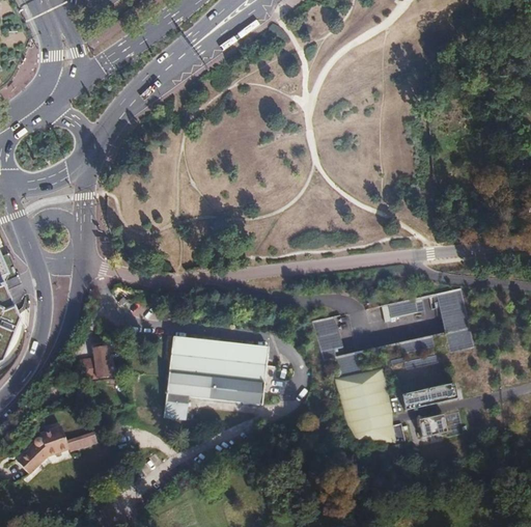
[(0,359),(7,357),(17,316),(0,275),(0,268),(6,266),(0,250),(0,359)]
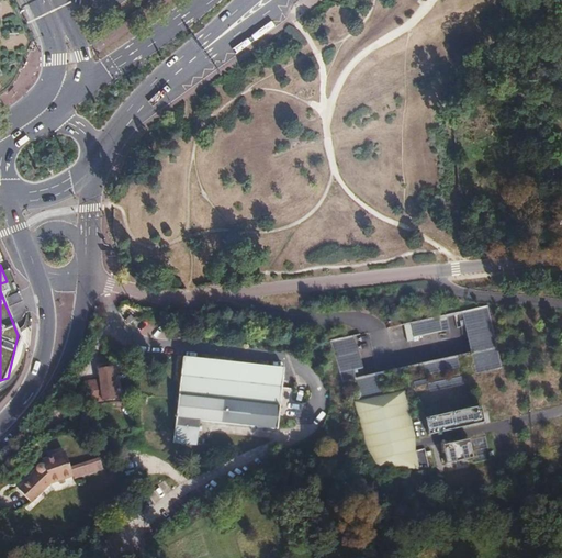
[(416,315),(434,311),(431,302),(415,307),(416,315)]
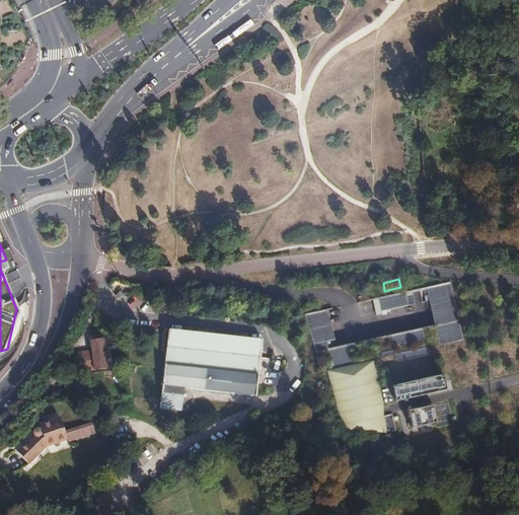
[(303,311),(315,351),(328,348),(347,344),(390,335),(422,327),(435,324),(459,319),(450,280),(303,311)]
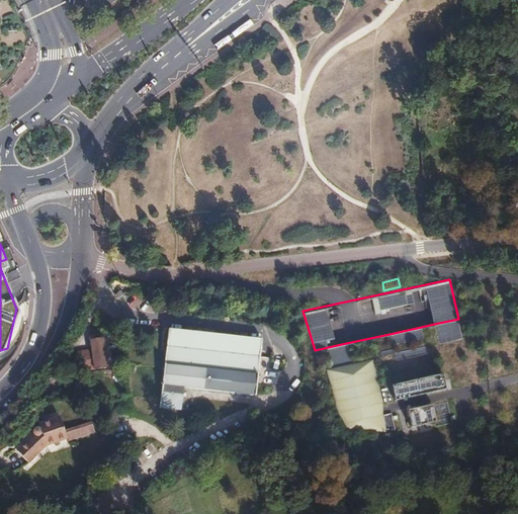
[(111,288),(117,295),(121,290),(115,284),(111,288)]
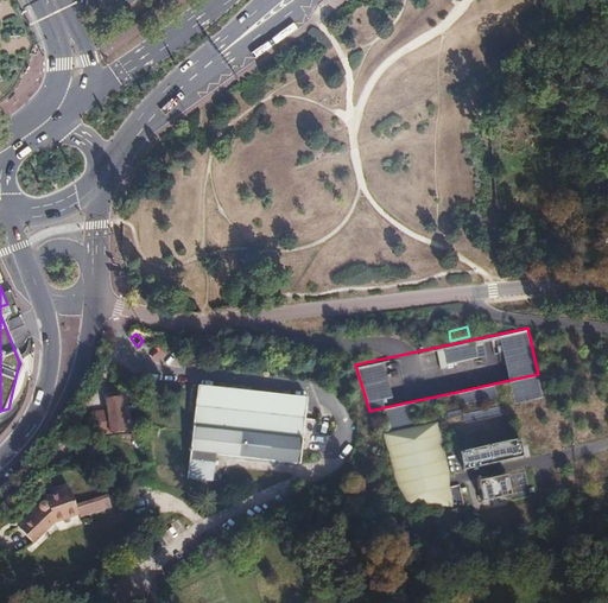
[(510,380),(514,401),(542,395),(538,374),(510,380)]
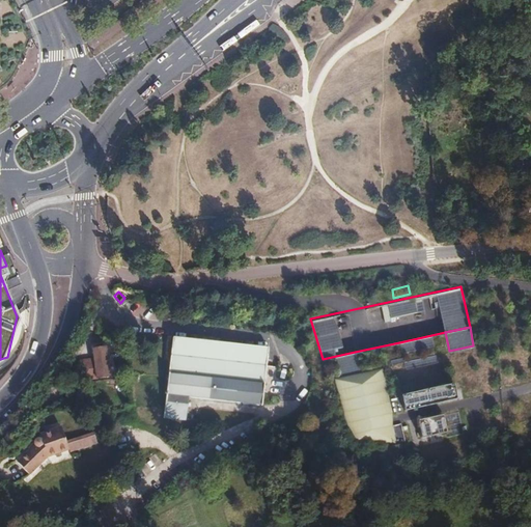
[(184,416),(187,394),(261,401),(263,380),(280,381),(282,362),(274,362),(274,364),(266,363),(267,345),(173,335),(163,414),(184,416)]
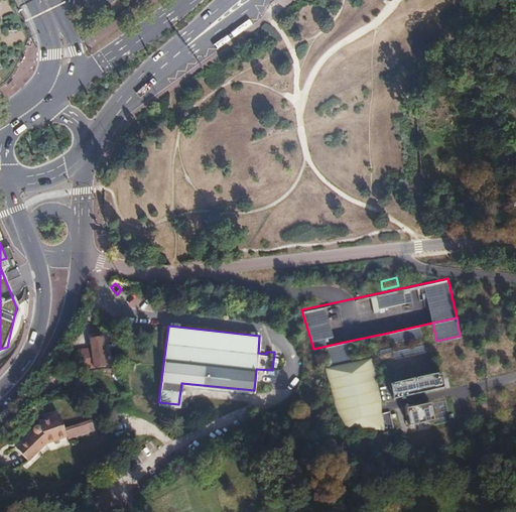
[(388,333),(390,341),(421,335),(419,326),(388,333)]
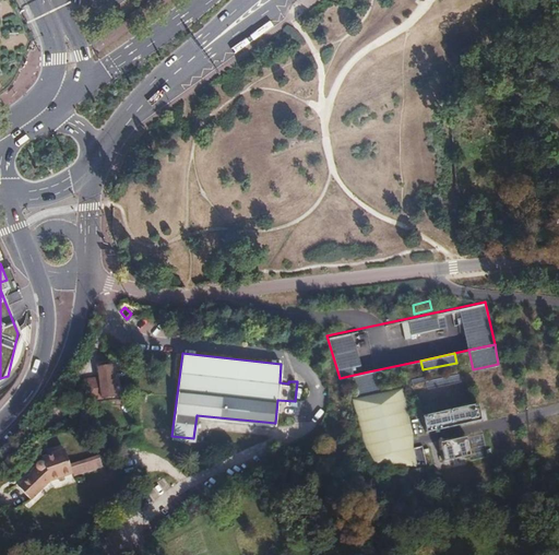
[(83,378),(86,400),(115,397),(109,363),(97,364),(98,376),(83,378)]
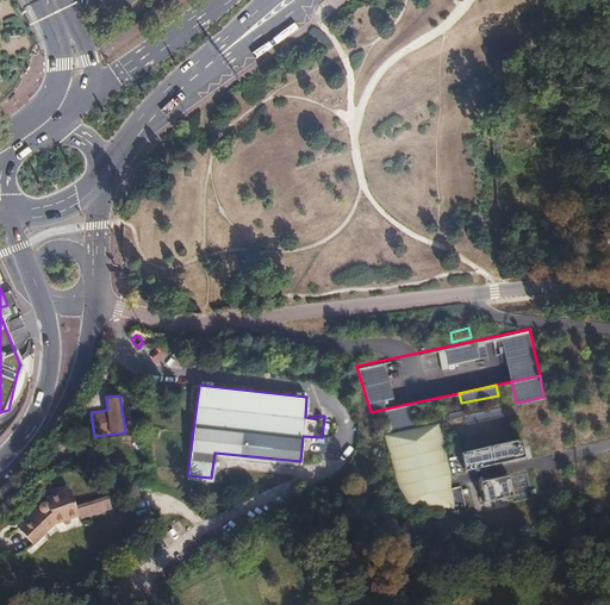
[(386,409),(391,430),(412,425),(408,404),(386,409)]
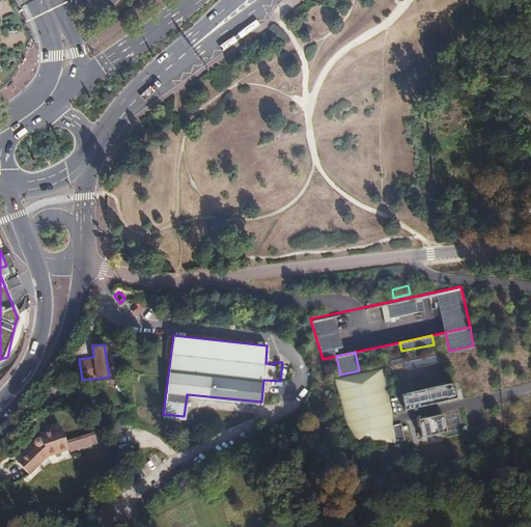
[(403,360),(404,367),(437,360),(436,353),(403,360)]
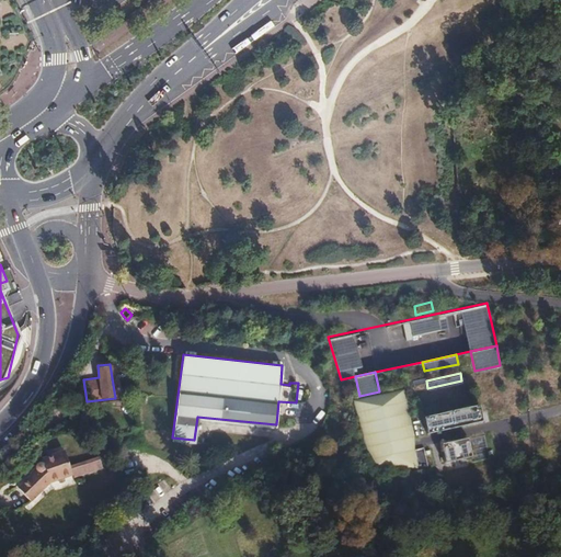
[(352,398),(371,464),(416,463),(426,462),(423,443),(413,445),(413,433),(403,386),(379,391),(359,396),(352,398)]
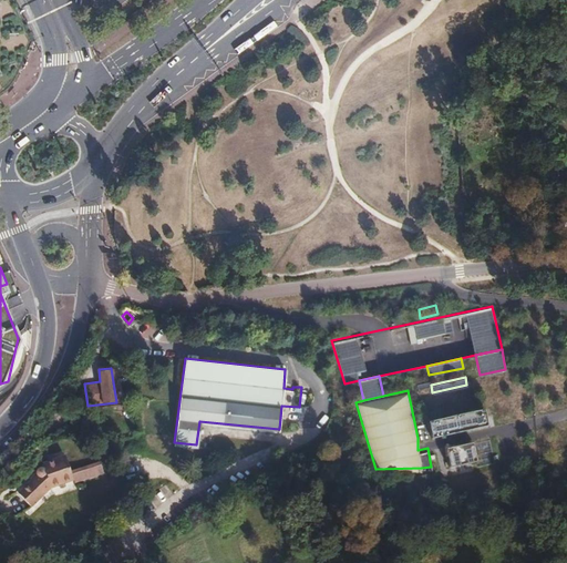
[(433,422),(434,430),(477,420),(475,413),(433,422)]
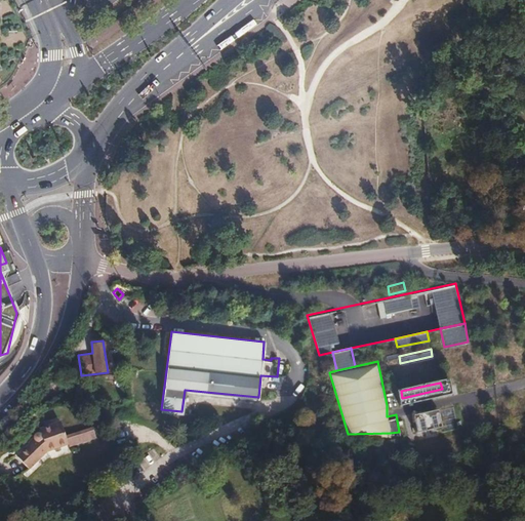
[(432,407),(437,429),(453,426),(449,404),(432,407)]
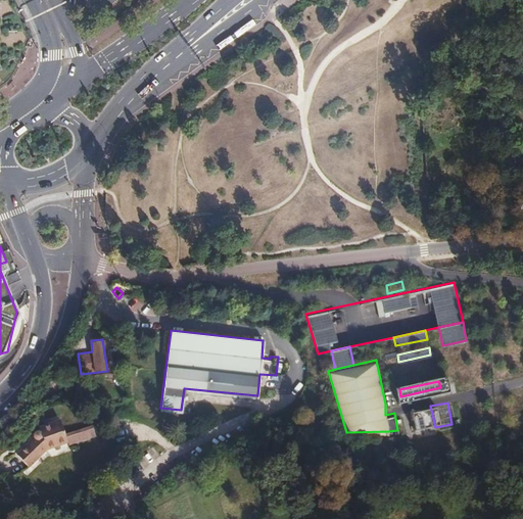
[(36,438),(18,457),(29,466),(47,449),(67,441),(65,436),(61,422),(40,428),(42,432),(41,432),(40,432),(39,432),(38,432),(37,432),(36,433),(36,434),(35,434),(35,435),(35,436),(35,437),(36,438)]
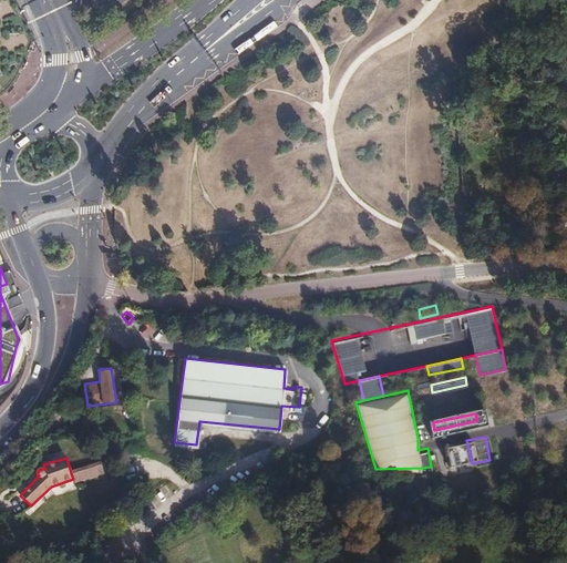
[(101,464),(94,467),(96,474),(103,472),(101,464)]
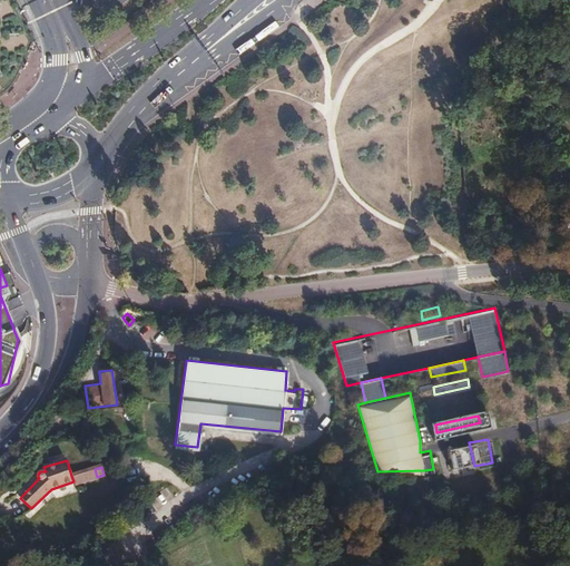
[(75,484),(97,477),(95,469),(71,476),(74,481),(75,484)]
